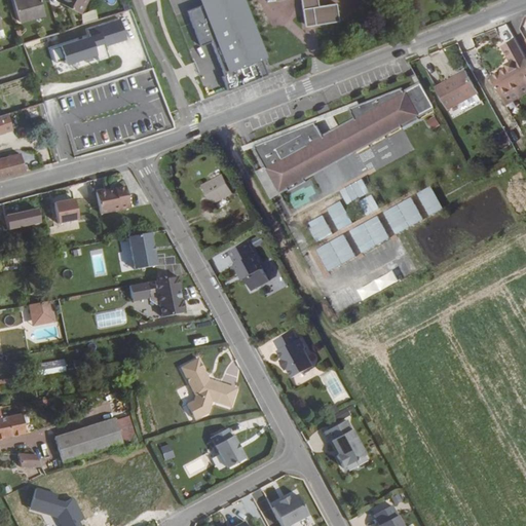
[(40,0),(13,0),(20,21),(44,13),(40,0)]
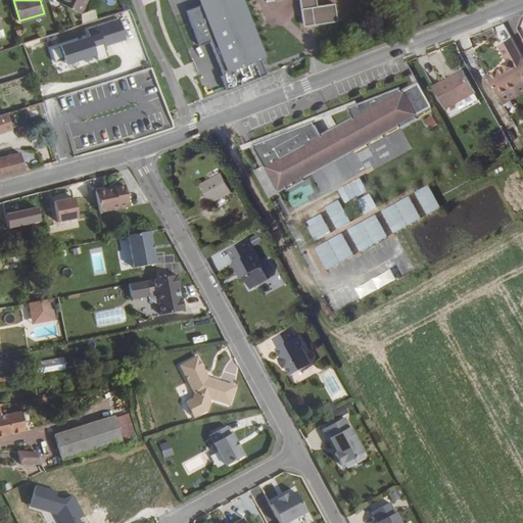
[(86,0),(61,0),(60,3),(79,13),(86,0)]
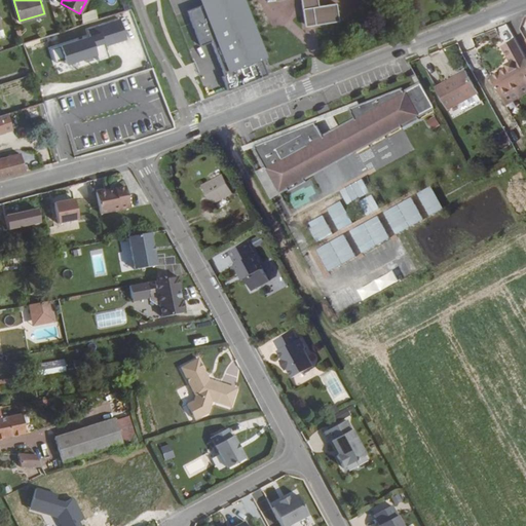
[(202,2),(184,9),(198,44),(209,40),(222,73),(220,74),(225,88),(266,72),(236,0),(226,0),(205,9),(202,2)]
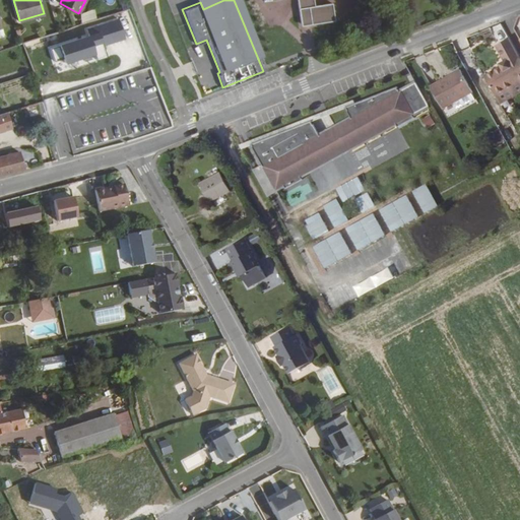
[(262,0),(263,3),(285,0),(296,0),(300,26),(310,24),(310,27),(334,23),(331,6),(314,8),(312,0),(262,0)]
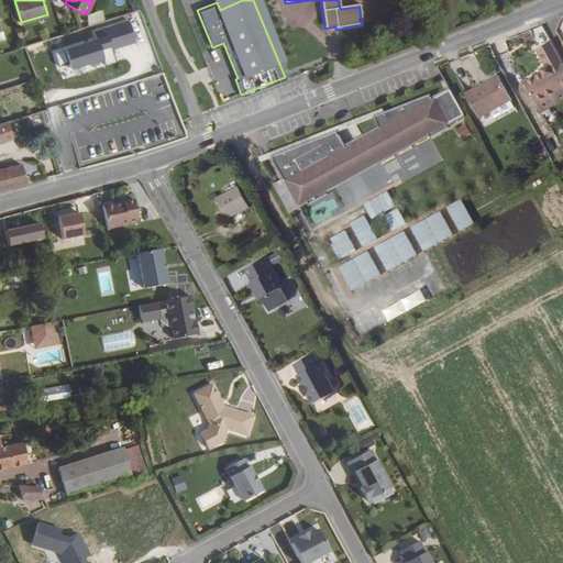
[(138,1),(130,3),(133,12),(141,10),(138,1)]
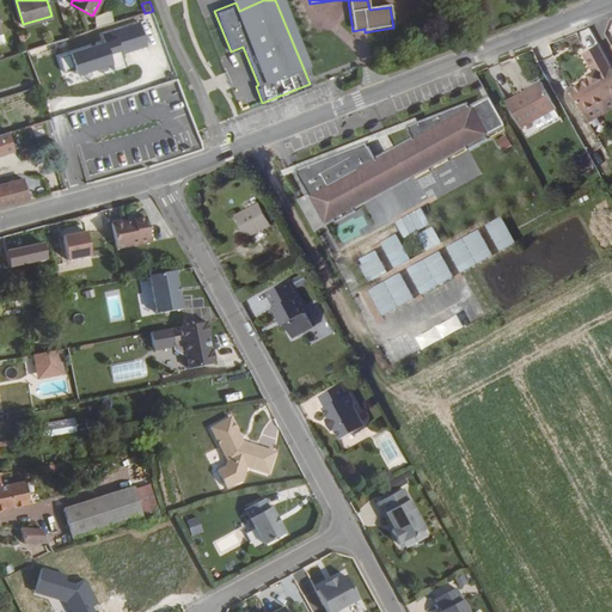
[(103,42),(57,56),(62,72),(73,68),(75,73),(110,62),(112,71),(124,67),(120,53),(146,44),(139,23),(101,35),(103,42)]
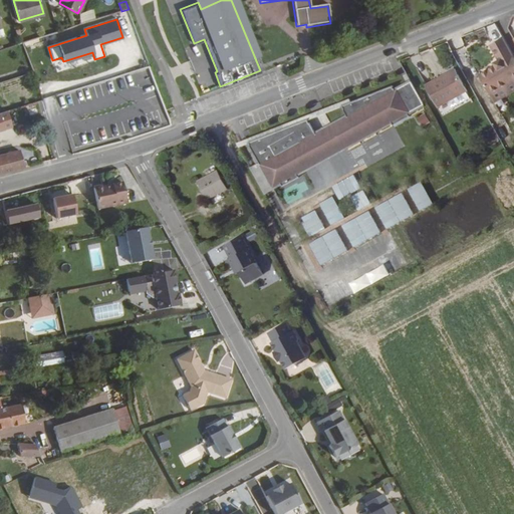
[(493,47),(502,64),(484,74),(498,99),(513,90),(513,56),(505,40),(493,47)]
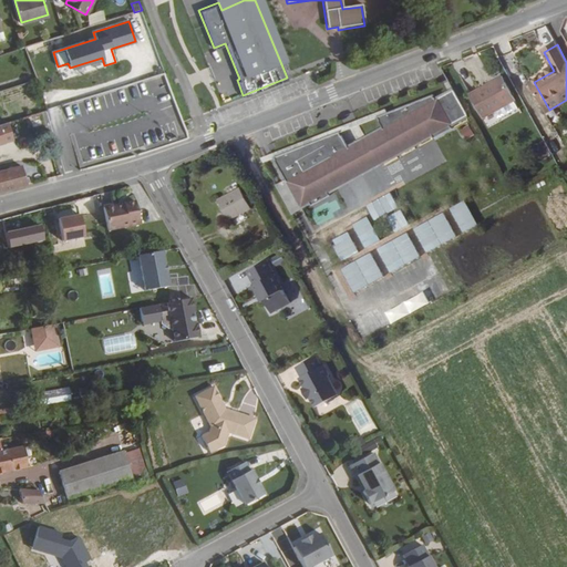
[(514,96),(503,76),(486,85),(488,89),(474,96),(484,113),(514,96)]
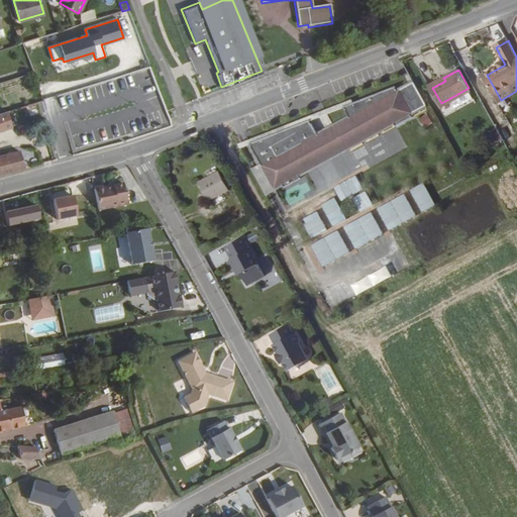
[(443,78),(430,85),(432,88),(445,81),(443,78)]
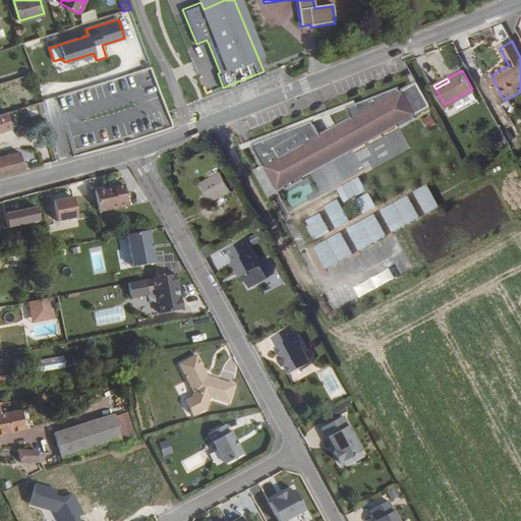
[(254,168),(268,192),(275,189),(285,183),(287,186),(303,177),(301,174),(309,170),(300,155),(308,151),(310,153),(310,154),(310,155),(311,156),(311,157),(313,158),(314,158),(315,158),(316,157),(316,156),(317,155),(325,141),(340,133),(348,149),(397,122),(399,124),(415,116),(413,113),(430,104),(418,82),(405,90),(403,84),(348,106),(354,116),(322,133),(313,119),(252,142),(264,163),(254,168)]
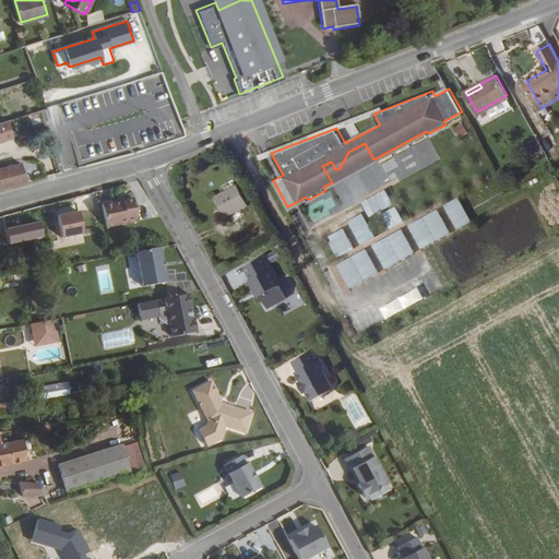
[(7,120),(0,122),(0,141),(12,138),(10,132),(7,120)]
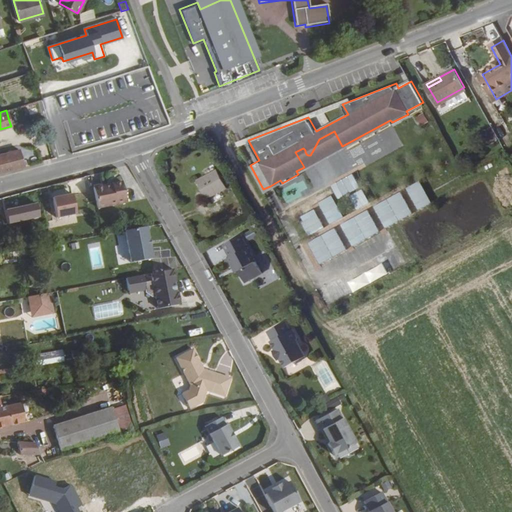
[(419,126),(427,122),(423,113),(415,116),(419,126)]
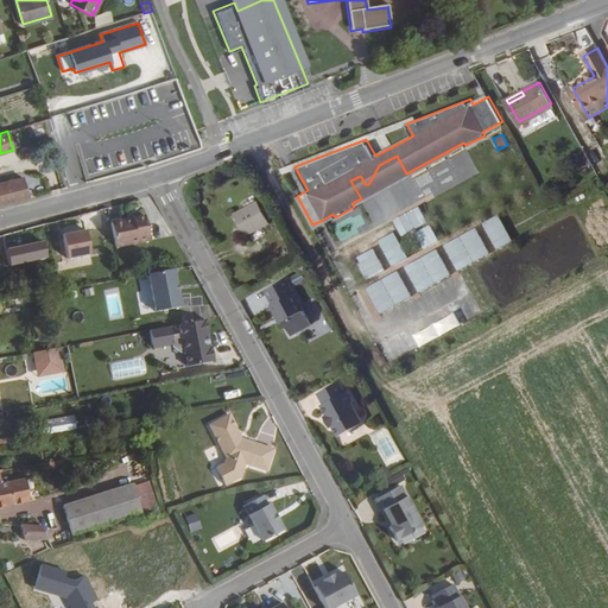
[(577,169),(589,163),(582,151),(571,157),(577,169)]
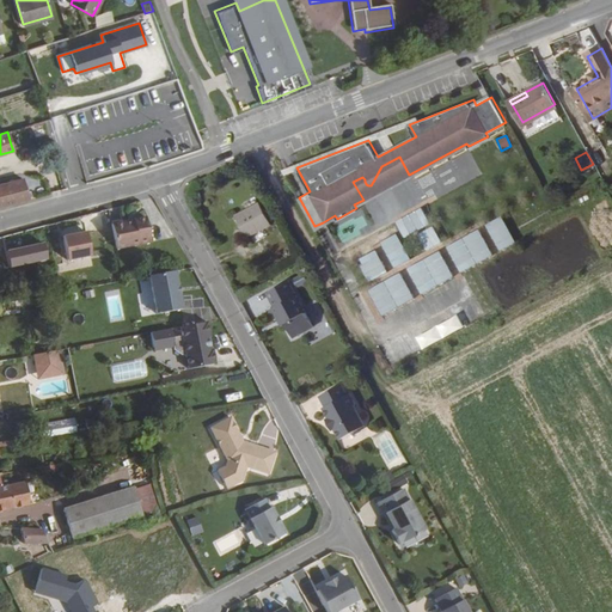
[(409,175),(399,157),(381,166),(373,182),(372,183),(372,184),(371,185),(369,185),(368,185),(366,184),(366,183),(365,182),(365,181),(365,179),(362,177),(353,182),(363,200),(409,175)]
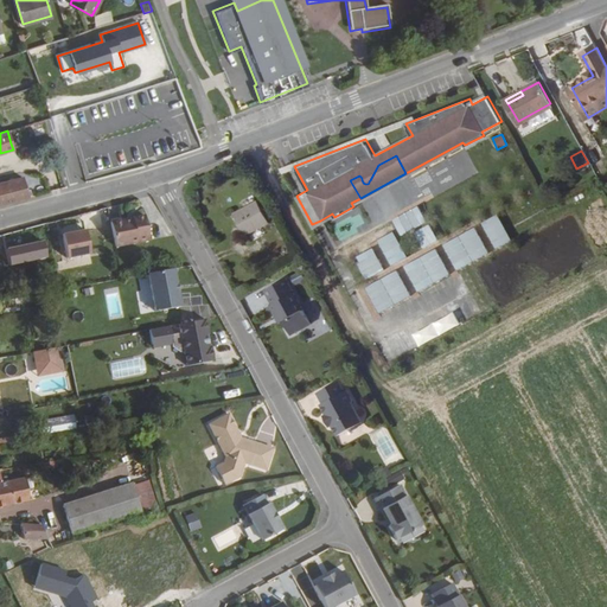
[(21,177),(0,183),(0,206),(27,198),(21,177)]
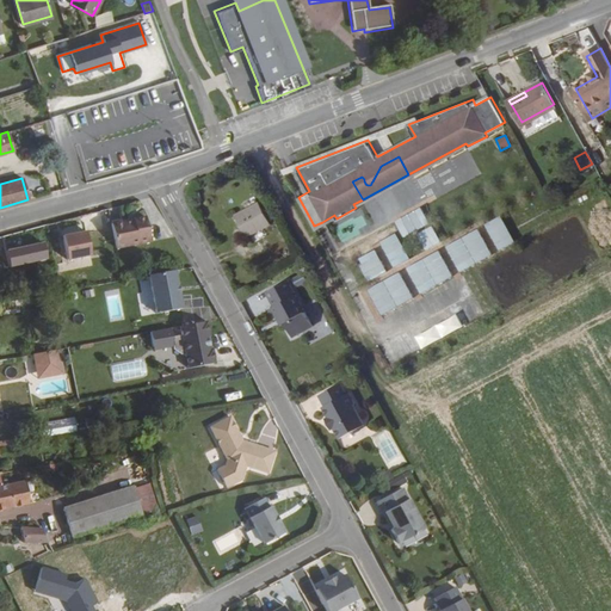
[(247,235),(271,222),(260,202),(235,214),(247,235)]
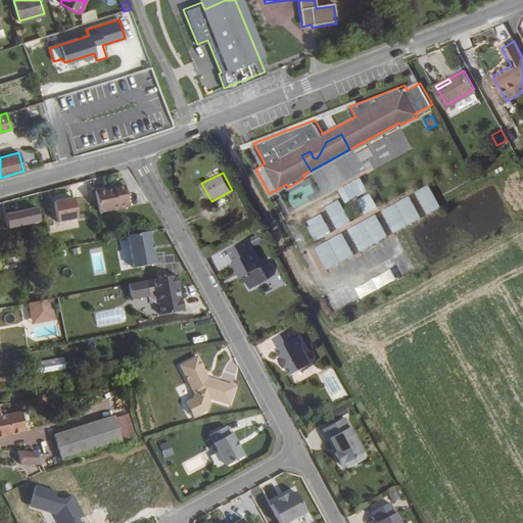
[(125,184),(95,190),(99,211),(129,205),(125,184)]
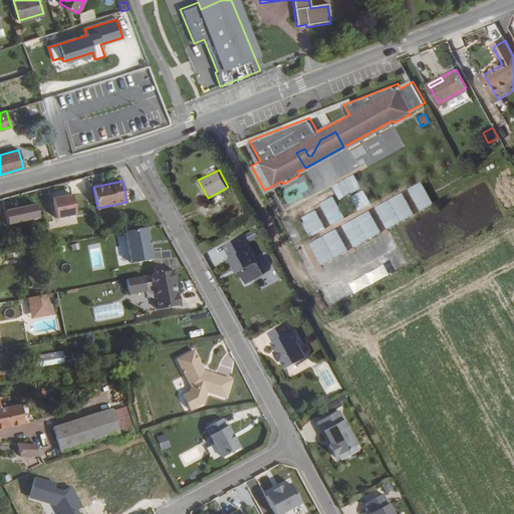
[(53,197),(57,217),(77,213),(73,193),(53,197)]
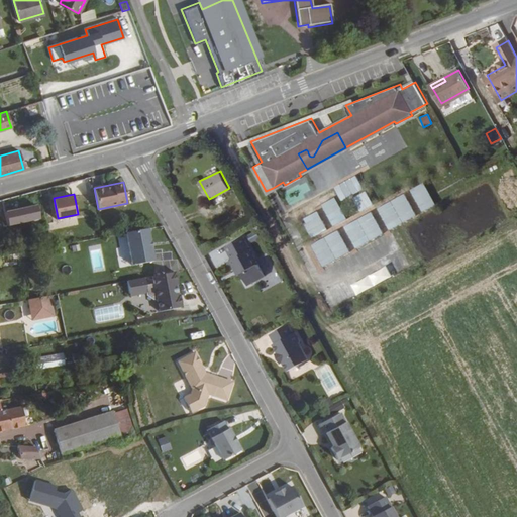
[(37,204),(6,211),(9,224),(40,217),(37,204)]
